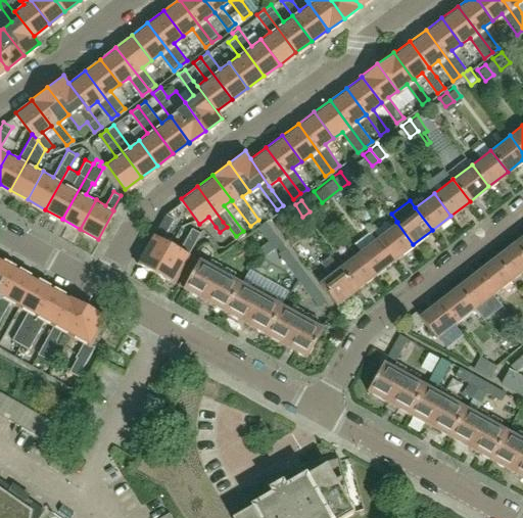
[(302,217),(295,204),(288,209),(296,221),(302,217)]
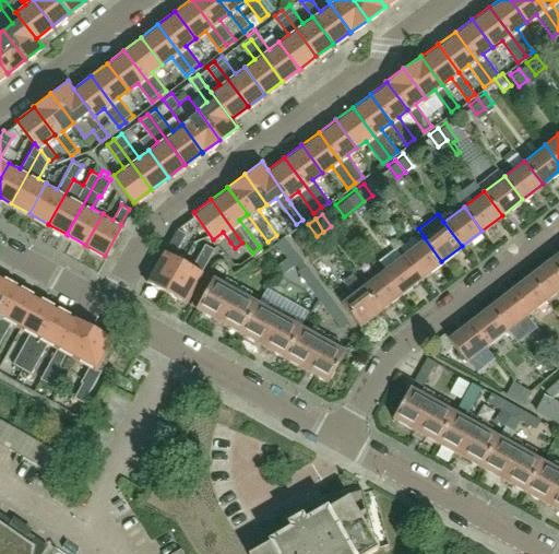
[(165,290),(182,259),(173,255),(186,231),(178,226),(166,248),(164,247),(146,280),(165,290)]
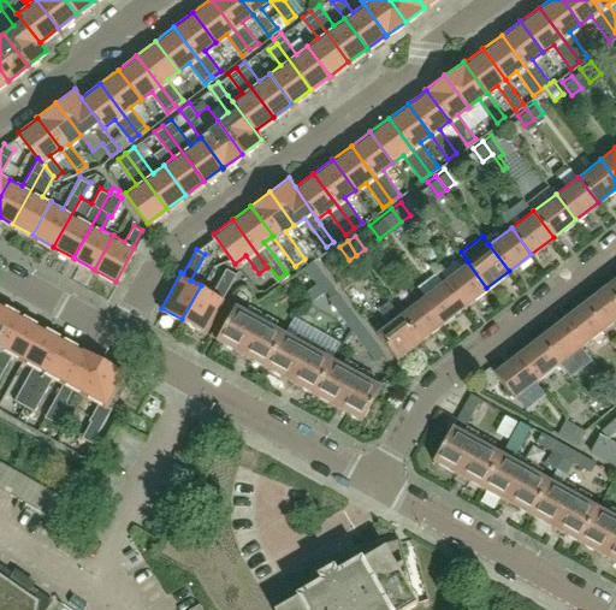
[(486,288),(467,261),(463,265),(457,256),(440,270),(446,277),(444,279),(465,305),(486,288)]
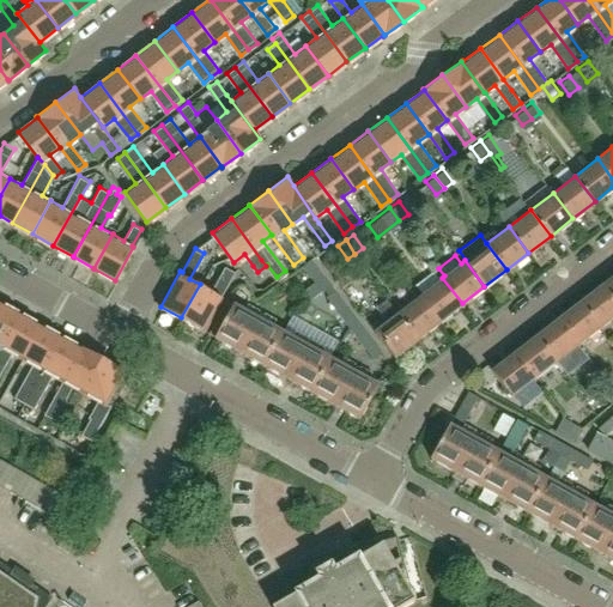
[(317,263),(311,256),(303,262),(309,271),(317,263)]
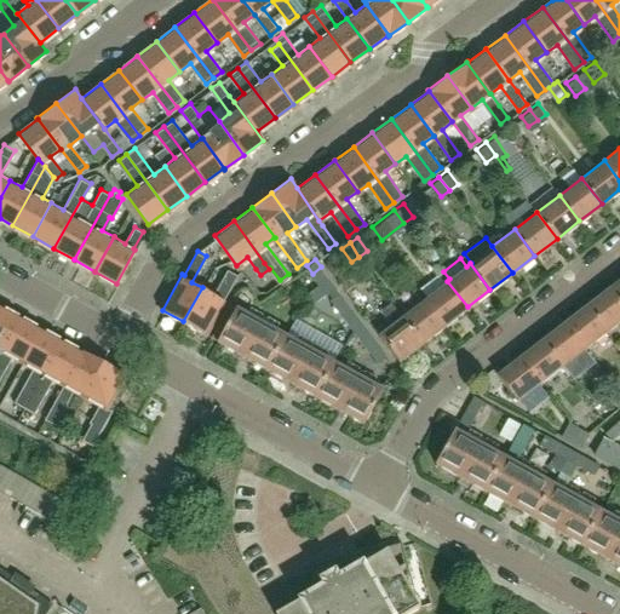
[(204,333),(223,299),(237,273),(228,267),(213,293),(202,287),(183,321),(204,333)]
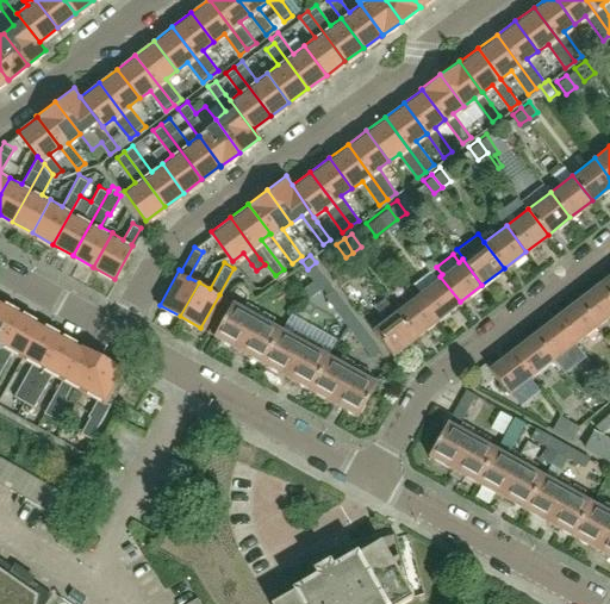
[(322,271),(316,262),(307,269),(313,278),(322,271)]
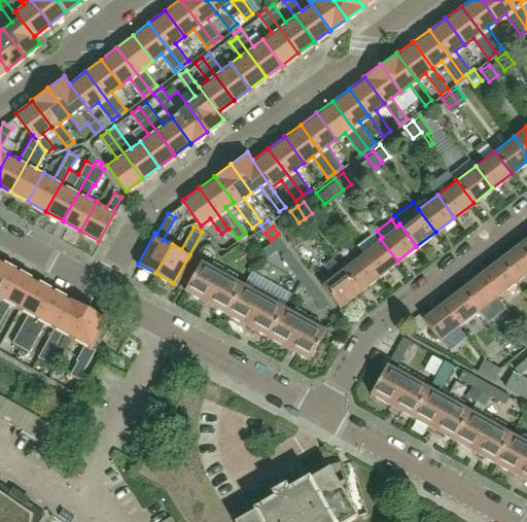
[(397,261),(380,239),(373,231),(357,242),(363,251),(361,253),(378,275),(397,261)]
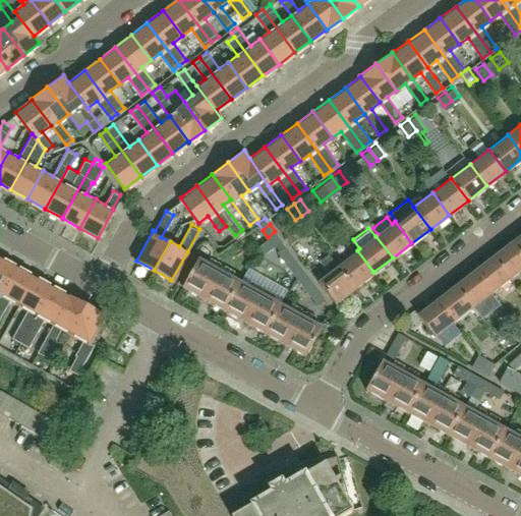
[(280,238),(275,231),(268,237),(273,244),(280,238)]
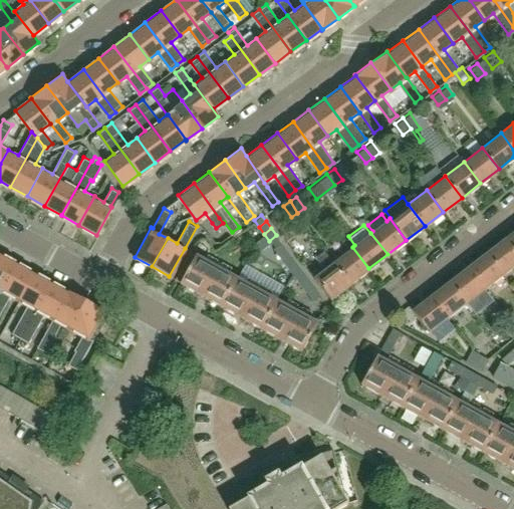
[(513,229),(505,237),(513,248),(513,229)]
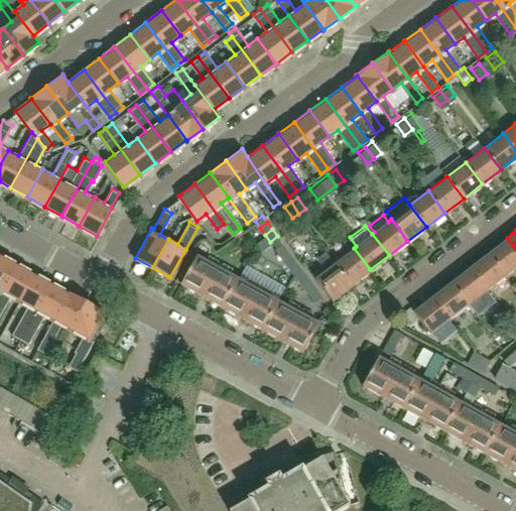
[(265,235),(255,242),(260,249),(270,242),(265,235)]
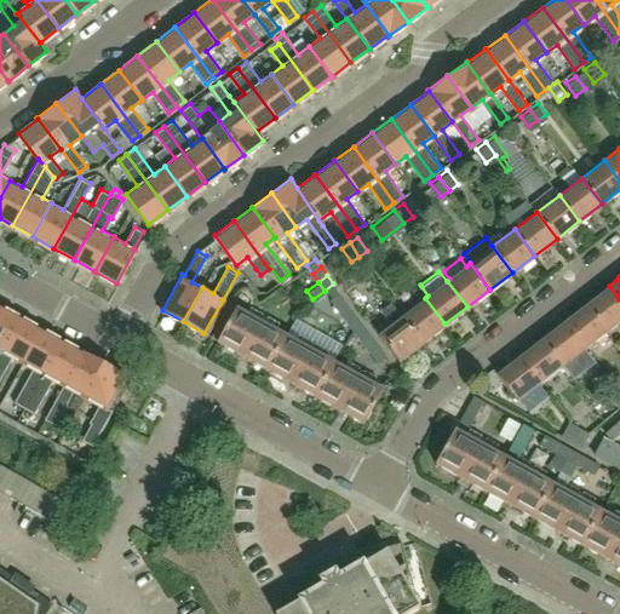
[(619,317),(619,299),(609,286),(587,303),(607,328),(619,317)]
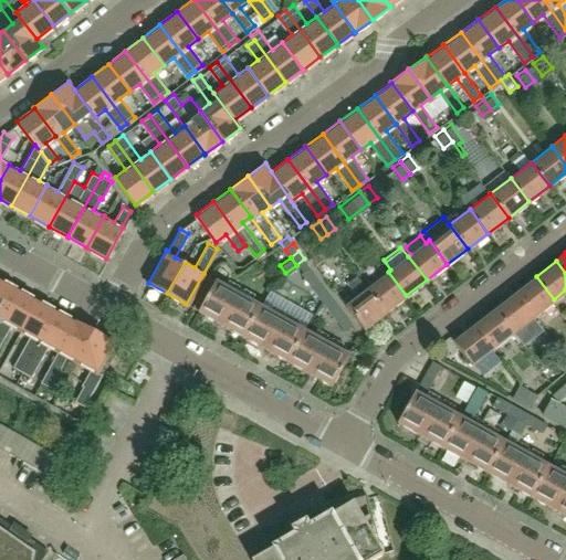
[(315,273),(308,264),(301,270),(307,280),(315,273)]
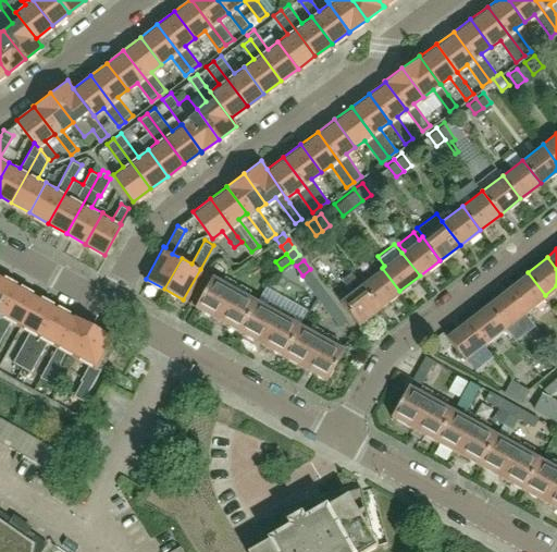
[(399,291),(382,268),(361,283),(380,307),(399,291)]
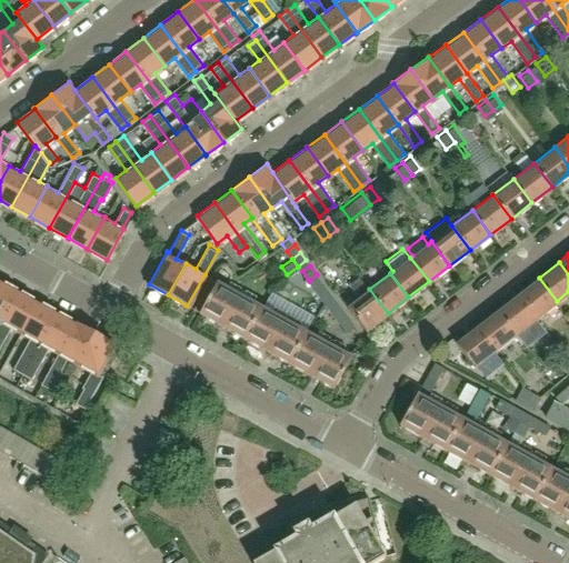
[(325,284),(317,274),(309,281),(317,290),(325,284)]
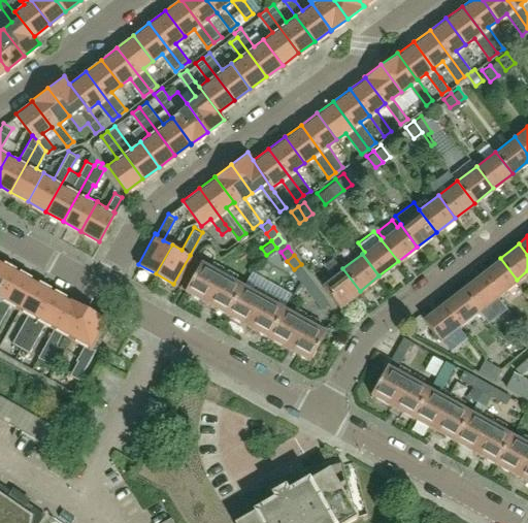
[(340,305),(360,291),(342,268),(333,256),(324,262),(334,275),(323,284),(340,305)]
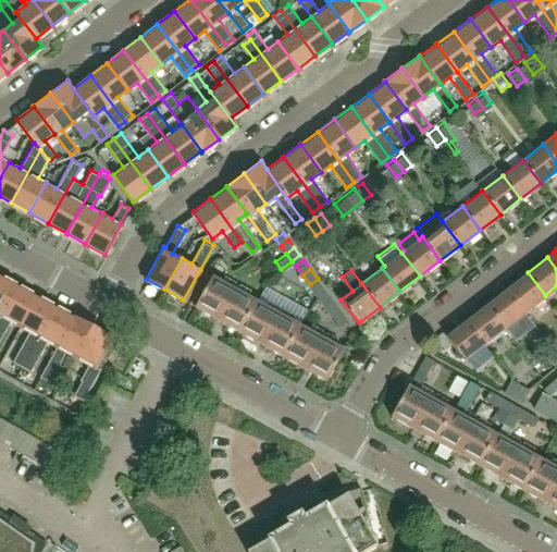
[(206,271),(188,302),(195,305),(211,274),(206,271)]
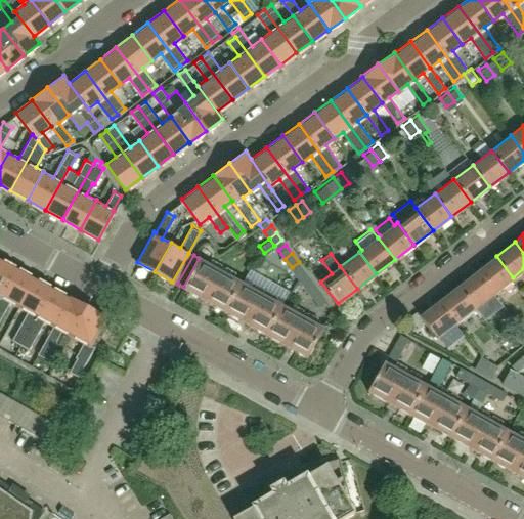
[(513,277),(496,256),(477,270),(494,292),(513,277)]
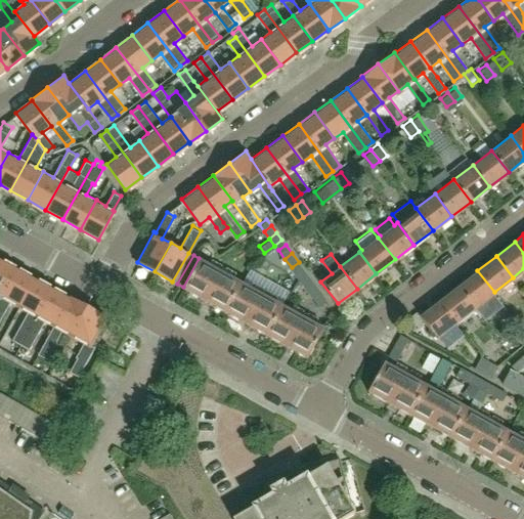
[(0,298),(17,267),(0,257),(0,298)]
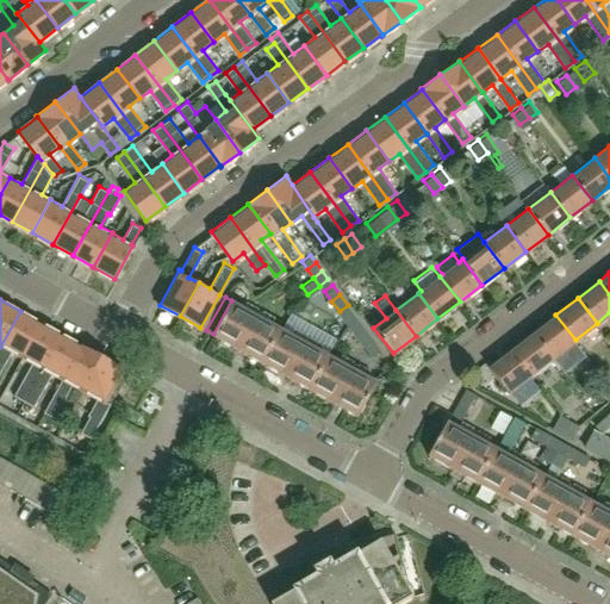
[(261,361),(280,327),(231,300),(213,334),(261,361)]
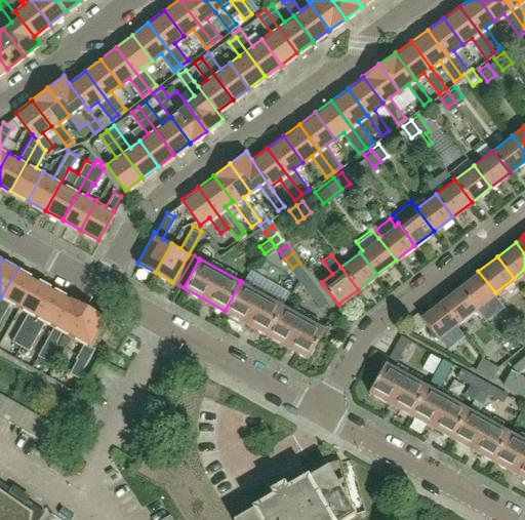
[(306,271),(299,263),(292,268),(298,276),(306,271)]
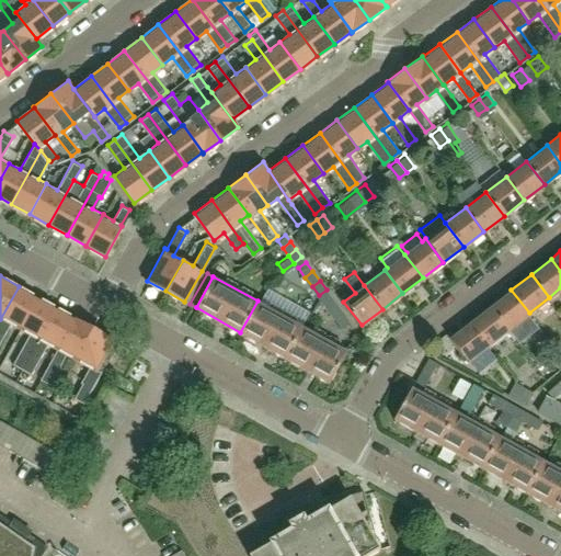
[(21,326),(37,296),(19,286),(0,319),(0,340),(11,320),(21,326)]
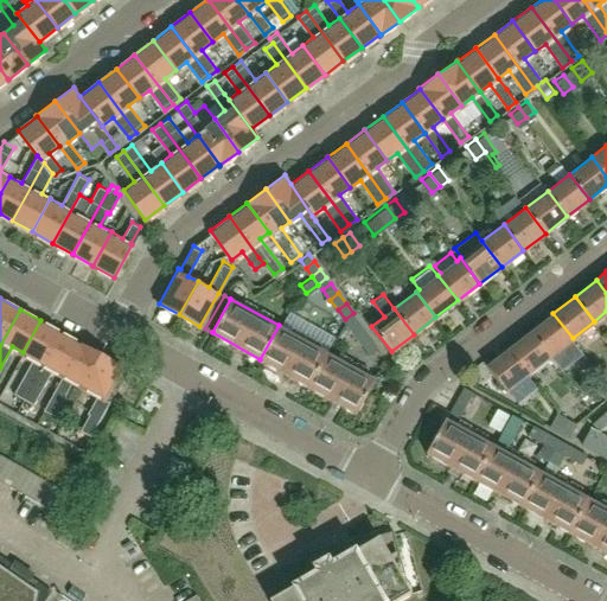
[(362,324),(353,313),(345,319),(353,330),(362,324)]
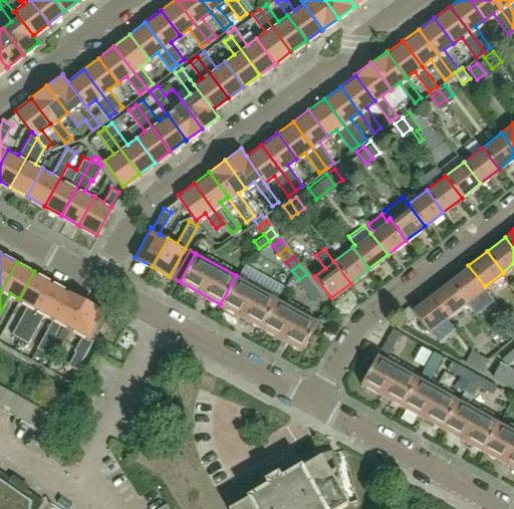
[(485,286),(468,265),(450,279),(466,301),(485,286)]
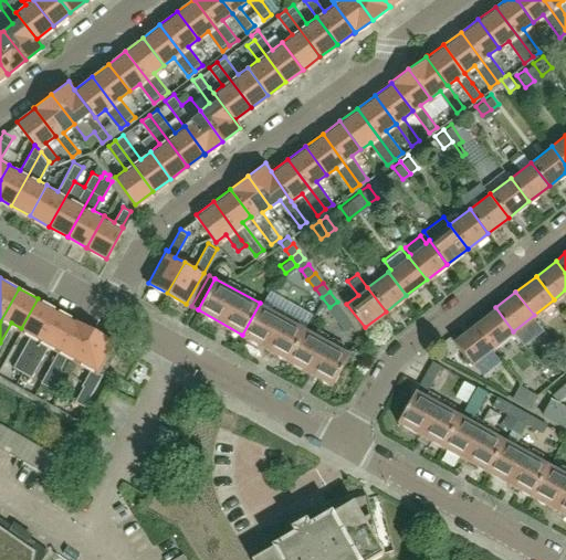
[(23,370),(56,309),(38,298),(21,328),(29,333),(12,363),(23,370)]
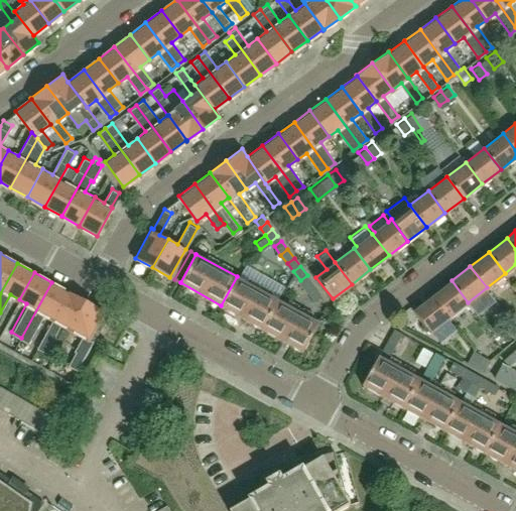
[(313,283),(307,275),(300,280),(306,288),(313,283)]
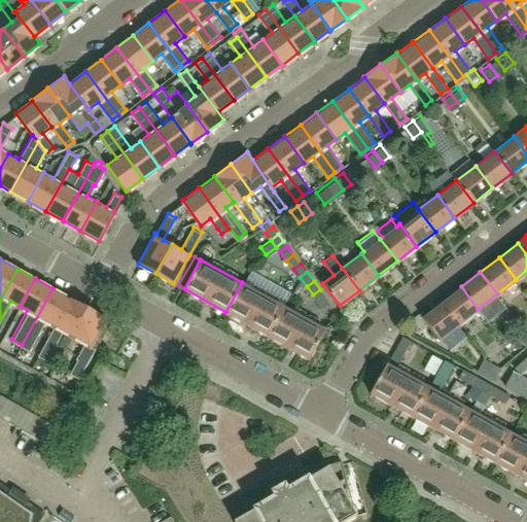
[(268,335),(283,305),(242,282),(225,312),(268,335)]
